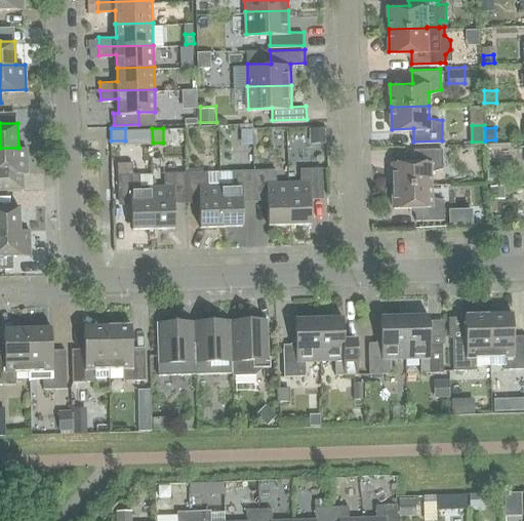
[(329,152),(328,128),(313,128),(314,153),(329,152)]
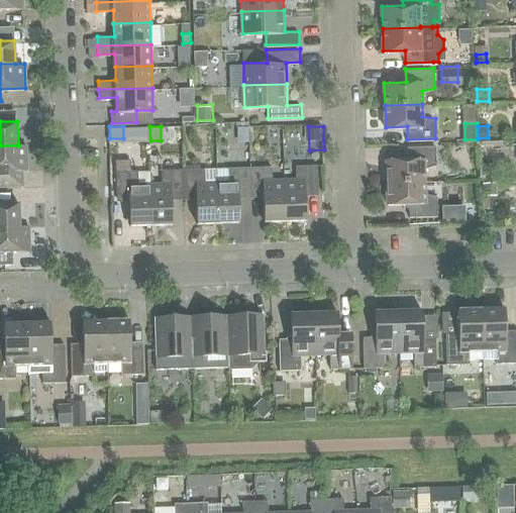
[(0,182),(3,183),(3,170),(28,169),(27,144),(18,144),(18,145),(0,145),(0,182)]
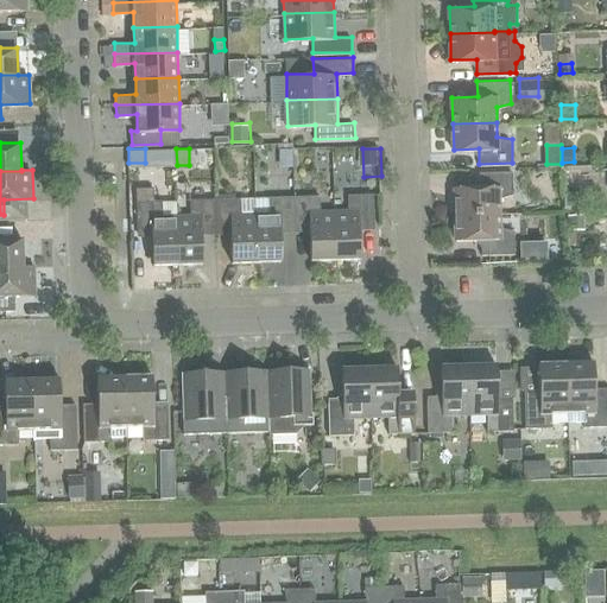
[(454,186),(455,213),(499,211),(499,197),(513,192),(512,170),(479,171),(480,185),(454,186)]
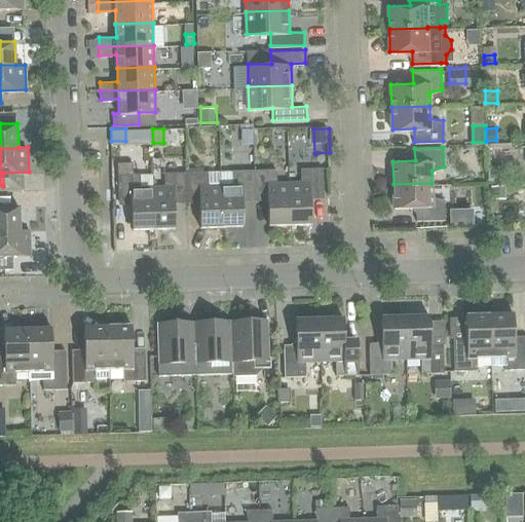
[(154,227),(153,185),(141,185),(141,172),(134,172),(133,160),(118,161),(119,198),(132,198),(133,228),(154,227)]
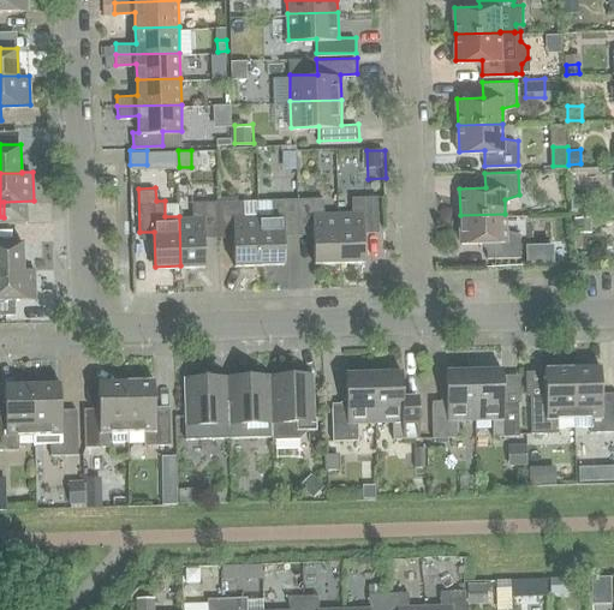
[(583,193),(571,193),(572,208),(583,208),(583,193)]
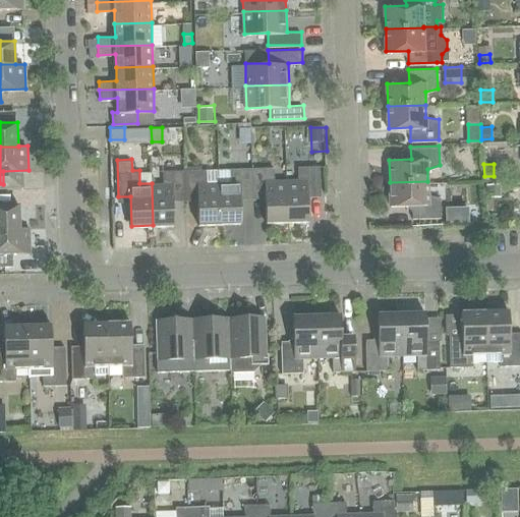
[(298,179),(286,179),(288,221),(309,220),(308,191),(321,190),(320,165),(298,166),(298,179)]
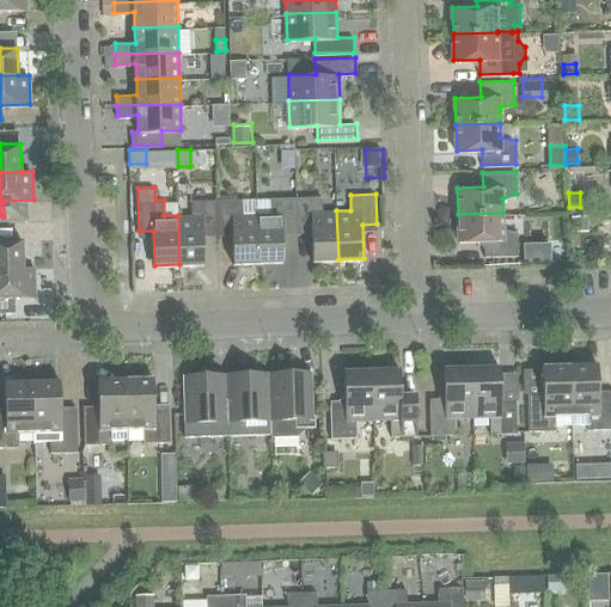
[(322,195),(297,196),(298,226),(312,226),(313,261),(338,259),(336,210),(323,210),(322,195)]
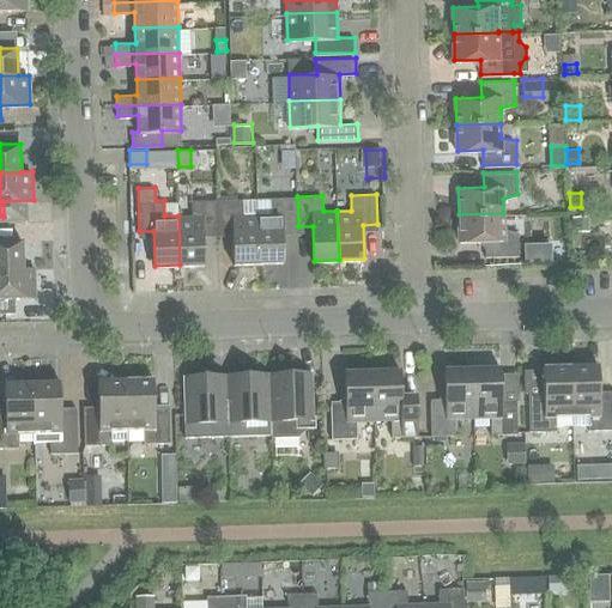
[(272,198),(258,198),(259,262),(284,261),(283,228),(298,226),(297,196),(272,198)]
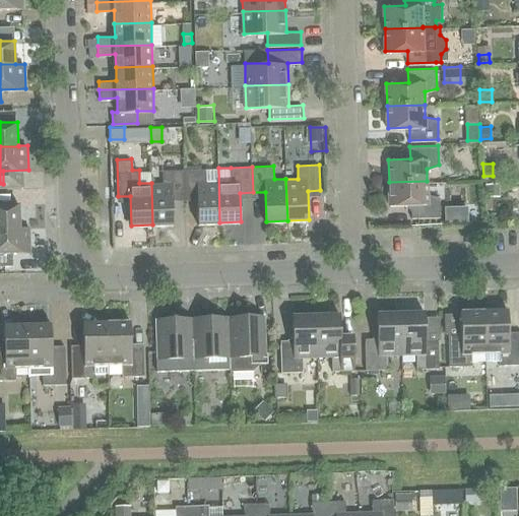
[(219,222),(218,168),(206,168),(184,169),(185,194),(197,194),(198,223),(219,222)]
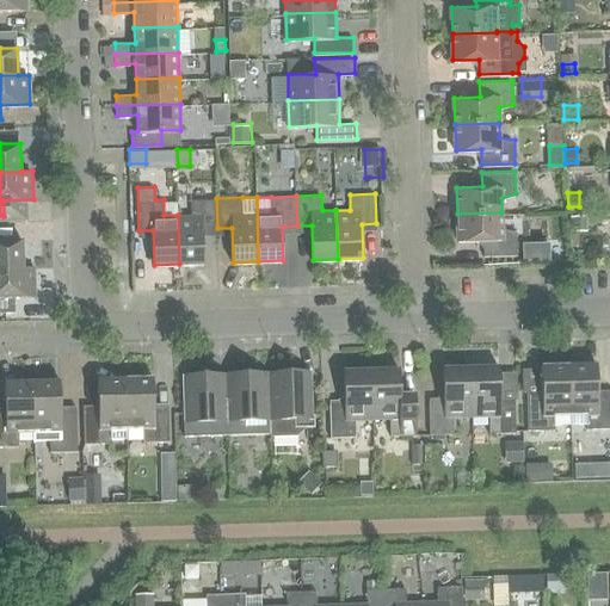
[(203,229),(217,228),(216,198),(191,199),(192,215),(178,215),(179,264),(204,263),(203,229)]
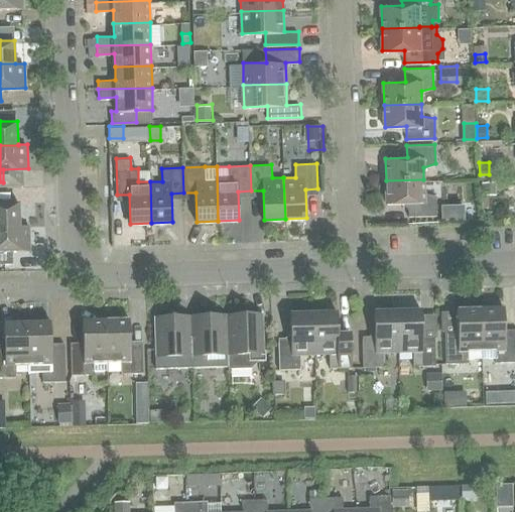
[(423,179),(386,180),(387,203),(408,203),(409,215),(437,215),(436,195),(424,192),(423,179)]
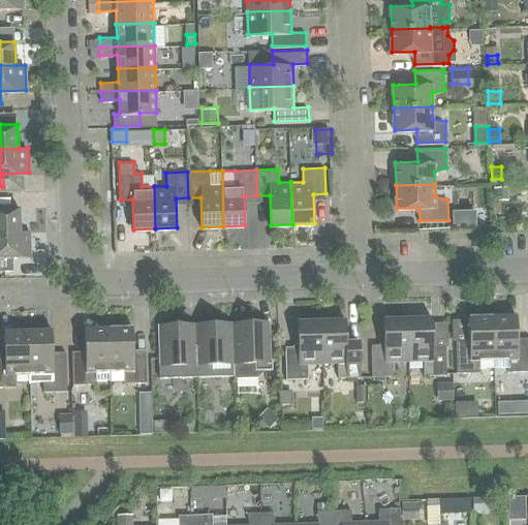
[(0,232),(21,232),(21,230),(20,207),(0,207),(0,232)]
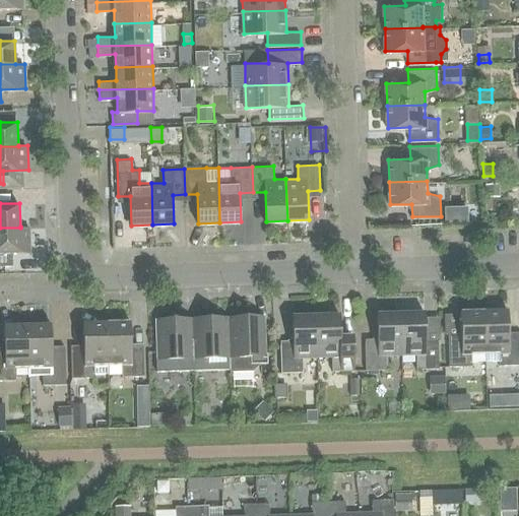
[(447,207),(448,222),(471,222),(471,206),(447,207)]
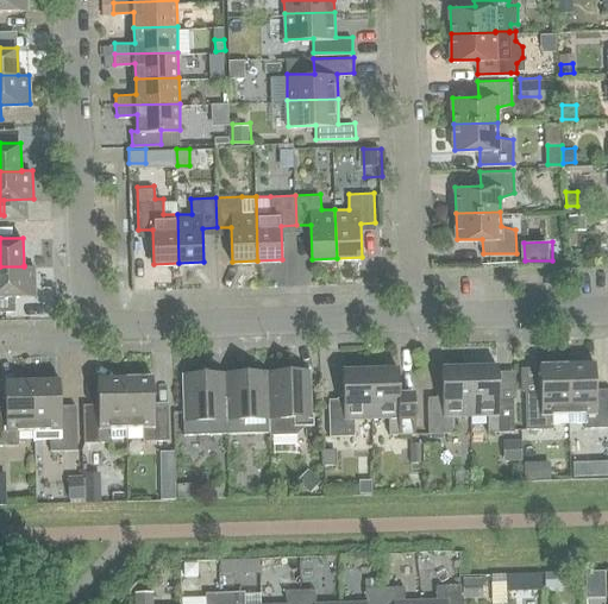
[(0,309),(6,309),(6,297),(6,295),(36,294),(35,265),(24,265),(24,266),(0,266),(0,309)]
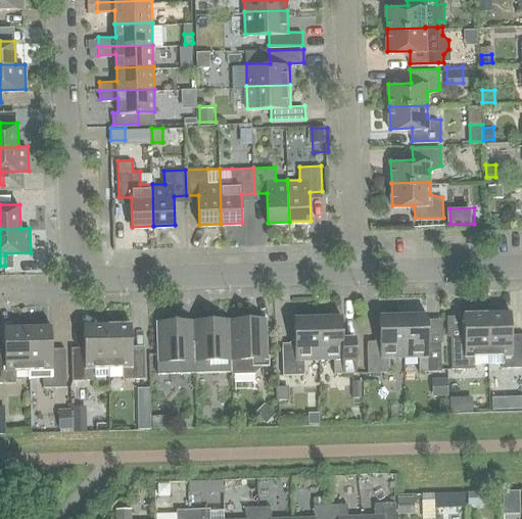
[(475,363),(489,363),(487,310),(464,311),(465,334),(452,334),(453,367),(476,367),(475,363)]
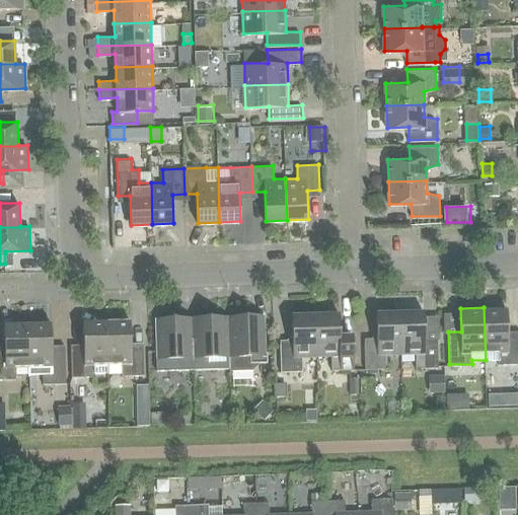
[(517,329),(508,329),(508,307),(484,307),(486,360),(499,360),(499,363),(517,362),(517,329)]
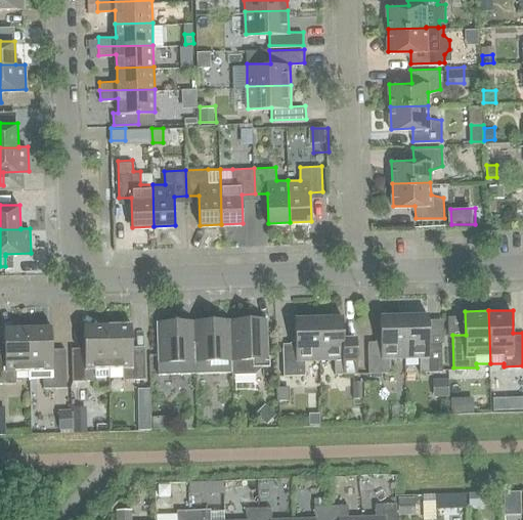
[(428,312),(404,313),(405,355),(420,355),(420,371),(442,370),(442,342),(429,342),(428,312)]
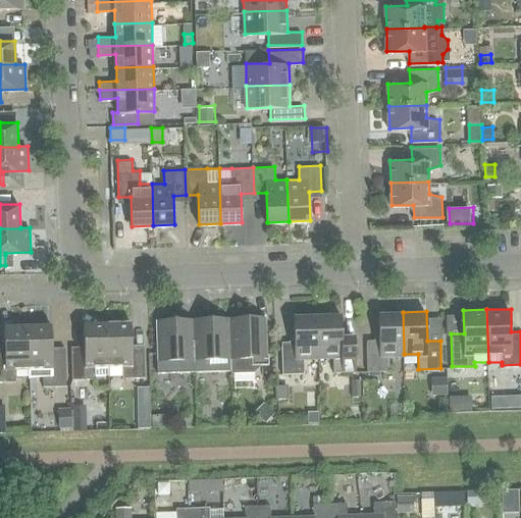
[(389,354),(404,354),(403,312),(379,312),(380,342),(367,343),(367,370),(391,369),(389,354)]
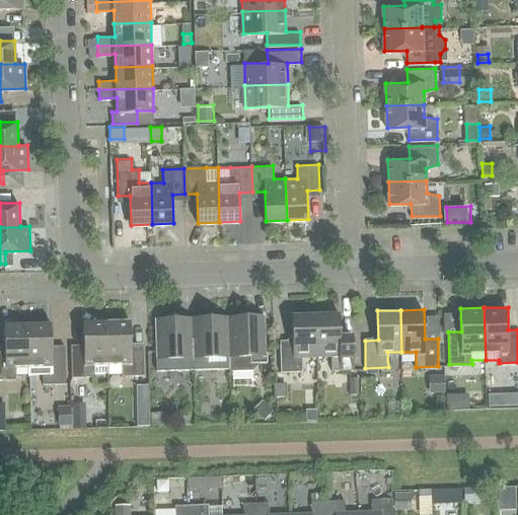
[(340,311),(316,312),(317,354),(331,354),(333,369),(354,368),(354,341),(341,341),(340,311)]
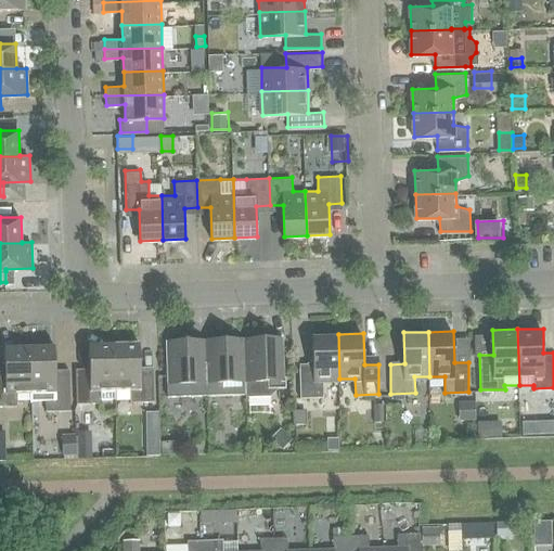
[(324,380),(339,379),(338,334),(312,334),(313,366),(299,367),(300,396),(324,396),(324,380)]
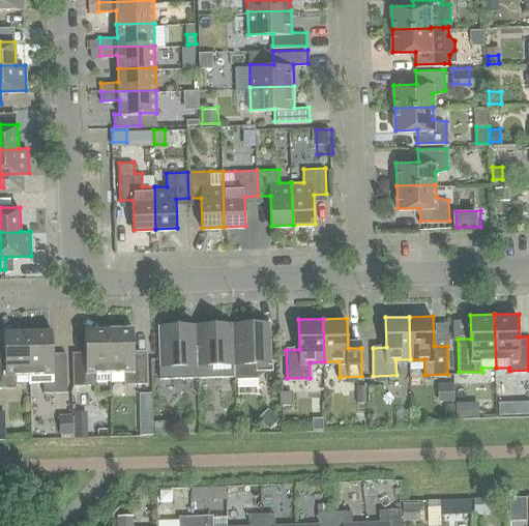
[(270,321),(233,322),(235,374),(234,374),(235,377),(259,376),(267,368),(272,368),(270,321)]
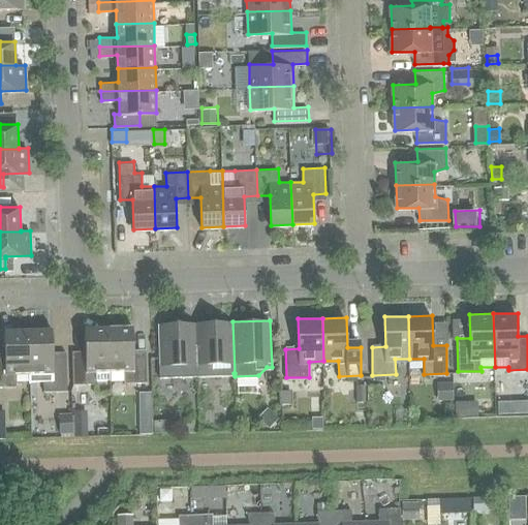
[(233,321),(195,322),(197,374),(234,373),(235,373),(233,321)]
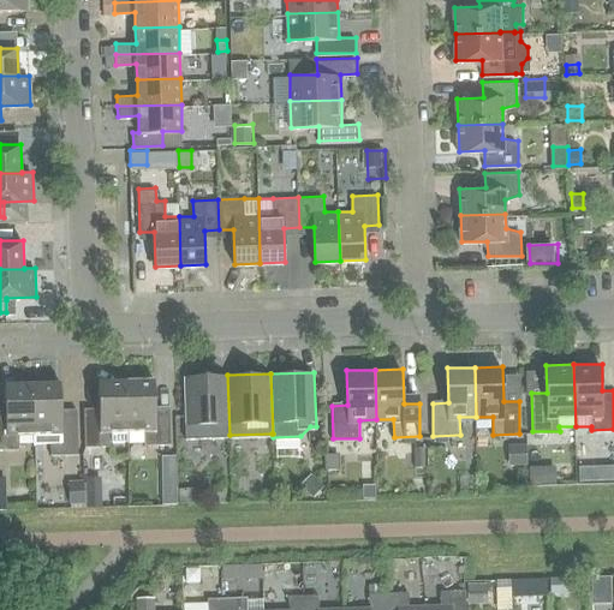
[(185,437),(230,435),(227,375),(184,376),(185,423),(185,437)]
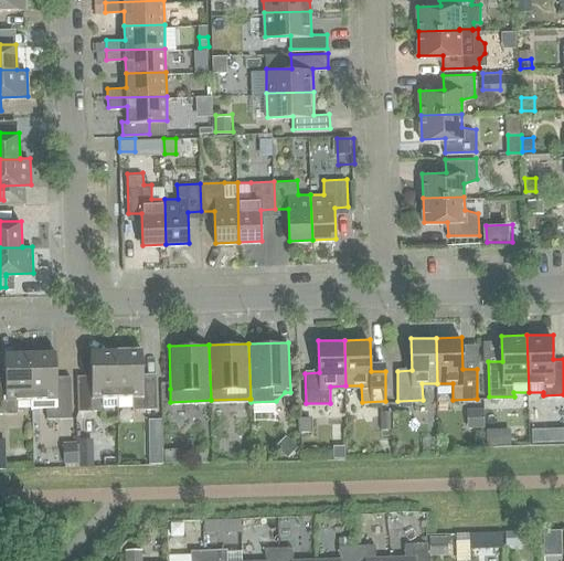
[(142,347),(116,348),(118,394),(132,393),(132,408),(158,406),(157,371),(142,372),(142,347)]
